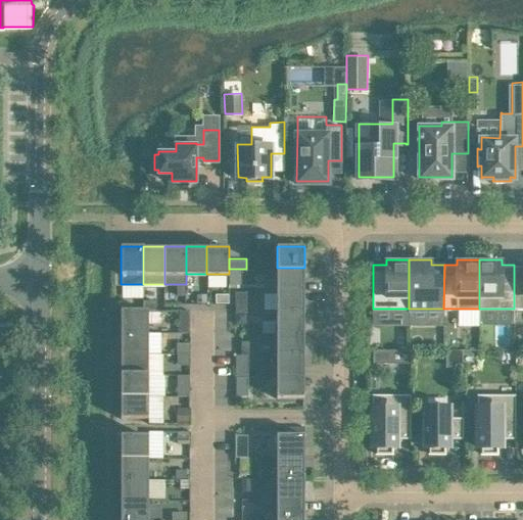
[(514,309),(522,308),(522,265),(514,265),(514,309)]
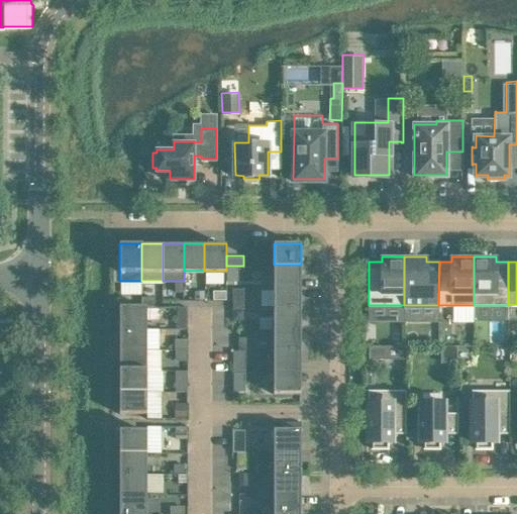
[(301,275),(301,265),(274,265),(274,286),(289,286),(301,286),(301,275)]
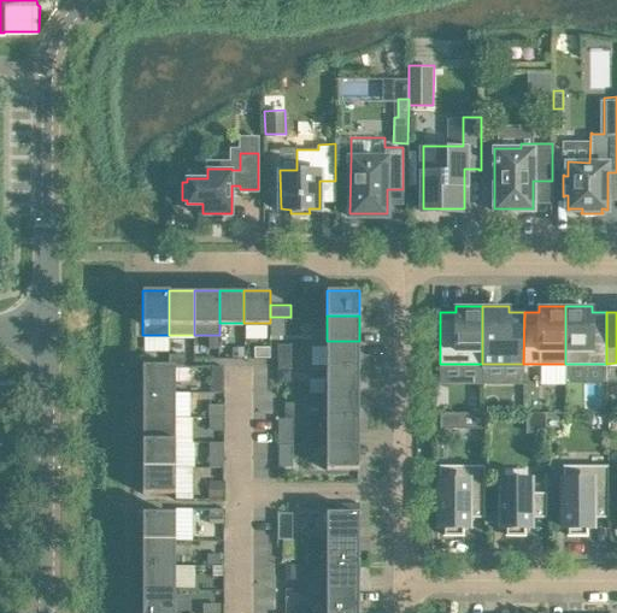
[(285,332),(285,317),(270,317),(270,323),(270,332),(285,332)]
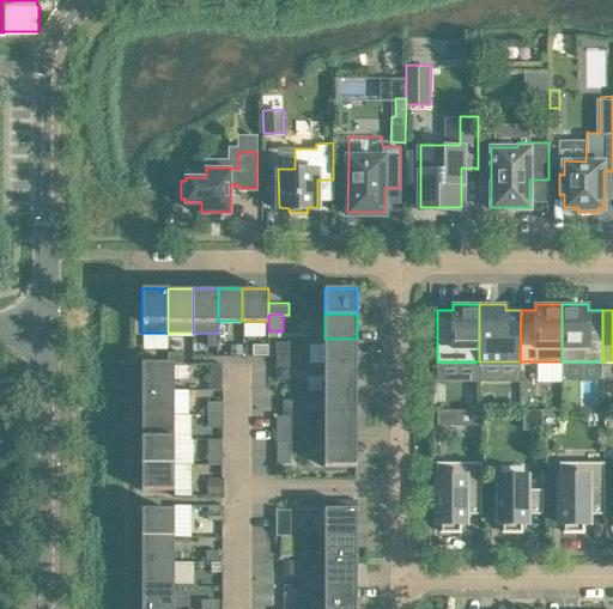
[(217,343),(217,333),(207,333),(207,343),(217,343)]
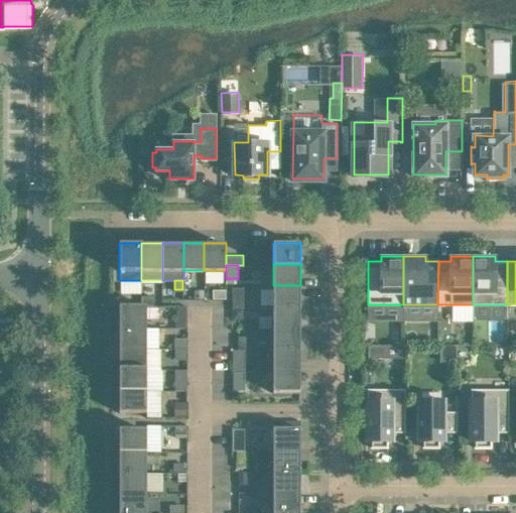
[(300,285),(288,285),(273,285),(273,306),(300,306),(300,285)]
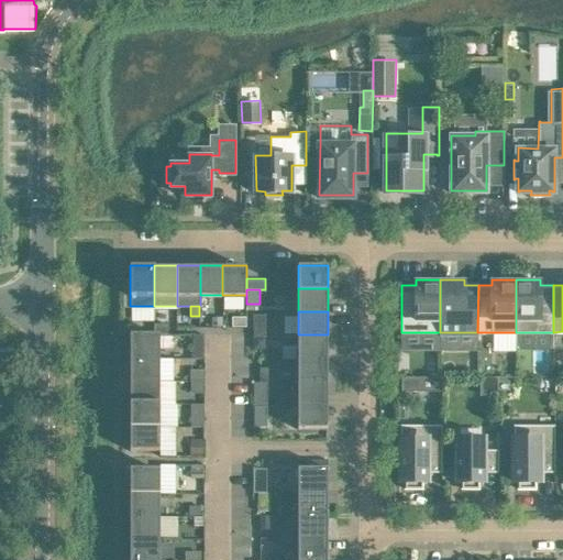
[(265,325),(265,313),(253,313),(253,325),(265,325)]
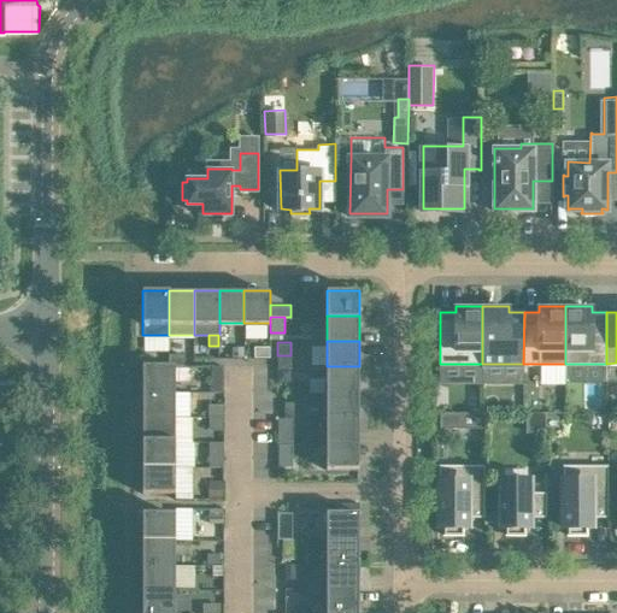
[(244,355),(244,345),(233,345),(233,355),(244,355)]
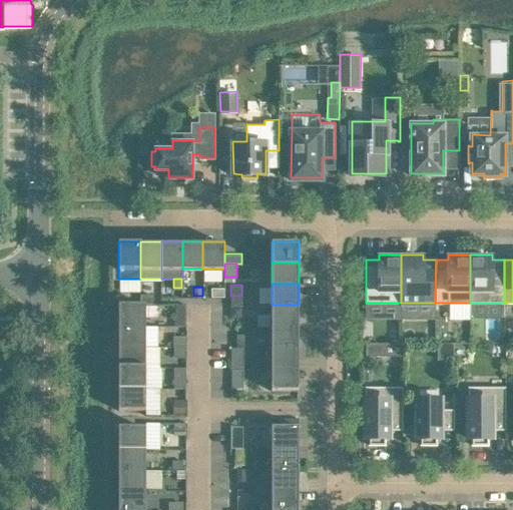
[(153,303),(153,294),(140,294),(140,303),(145,303),(153,303)]
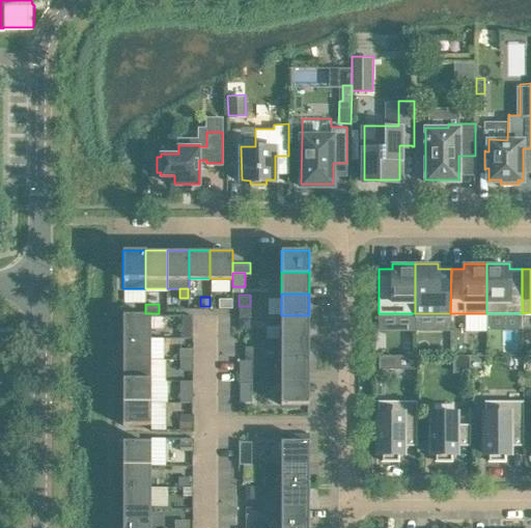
[(150,336),(150,313),(145,313),(122,313),(122,336),(150,336)]
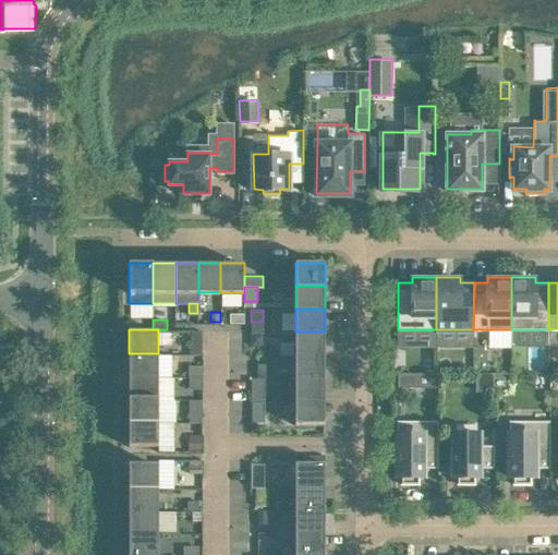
[(202,341),(202,329),(191,329),(191,341),(202,341)]
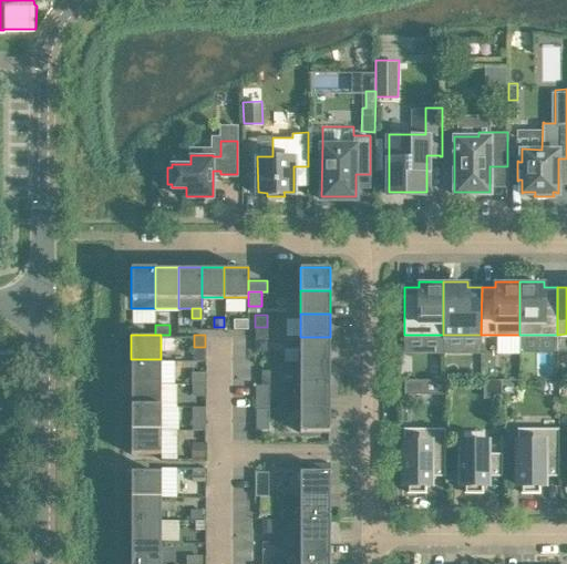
[(267,346),(267,337),(255,337),(255,349),(265,349),(267,346)]
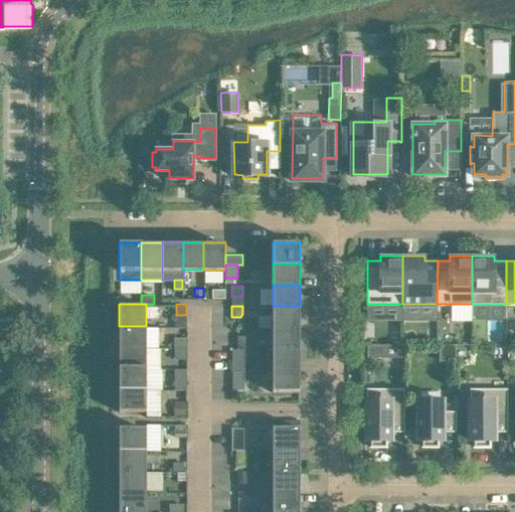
[(300,327),(300,306),(273,306),(273,327),(288,327),(300,327)]
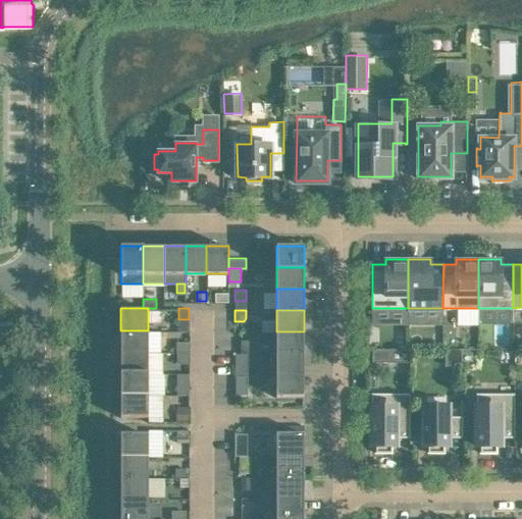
[(120,351),(148,351),(148,330),(120,330),(120,351)]
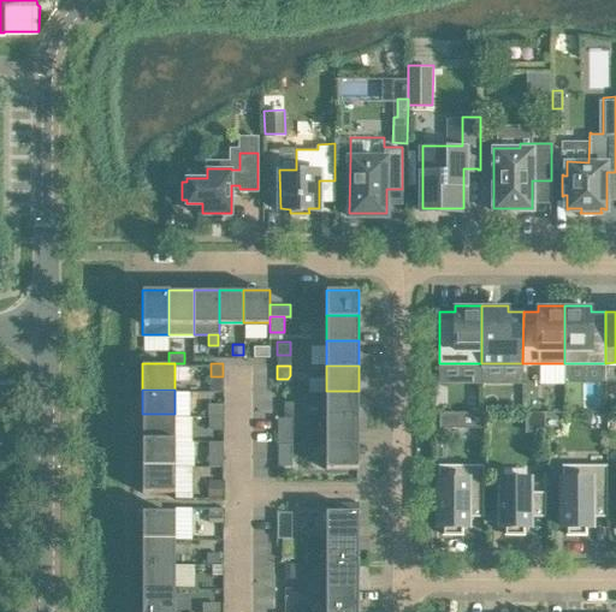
[(359,391),(344,391),(326,391),(326,415),(359,415),(359,391)]
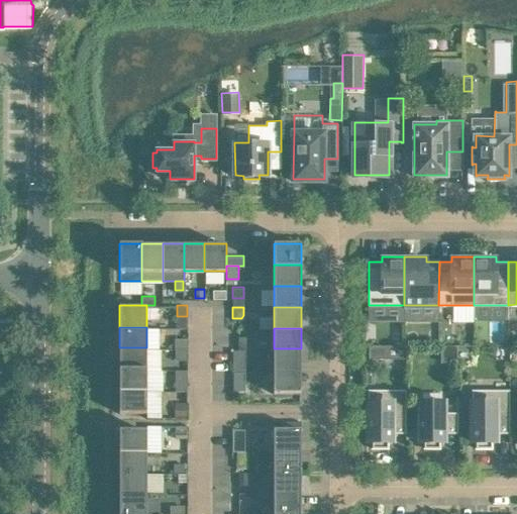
[(249,348),(249,335),(239,335),(239,348),(249,348)]
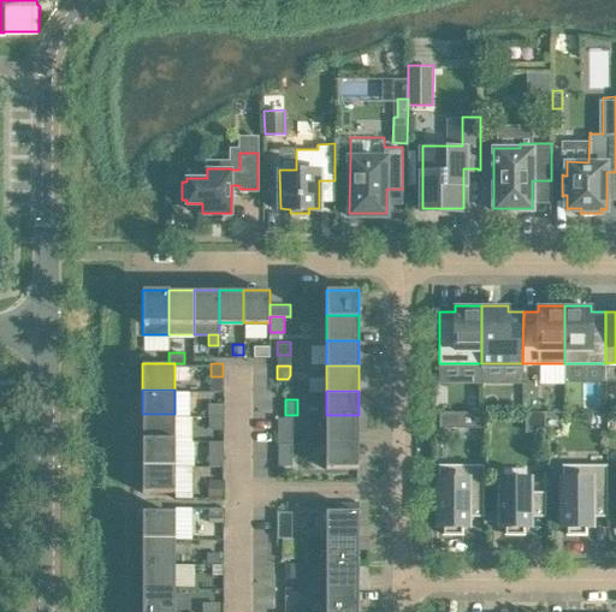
[(223,414),(223,402),(207,402),(207,414),(223,414)]
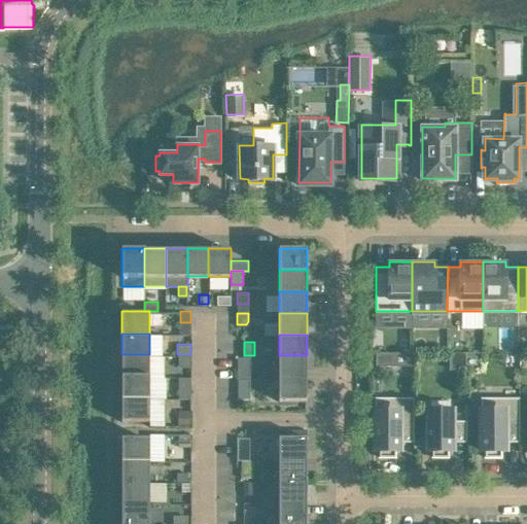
[(376,351),(376,364),(385,364),(385,351),(376,351)]
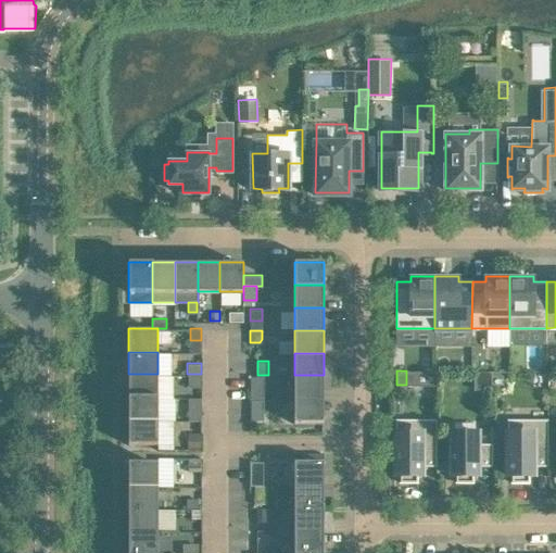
[(128,397),(158,397),(158,374),(128,374),(128,397)]
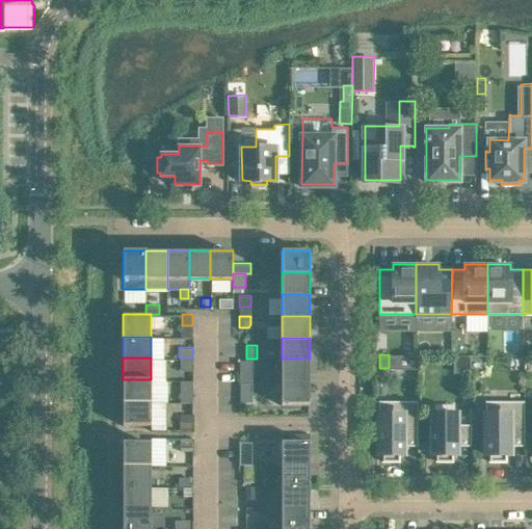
[(310,380),(310,359),(282,359),(282,380),(297,380),(310,380)]
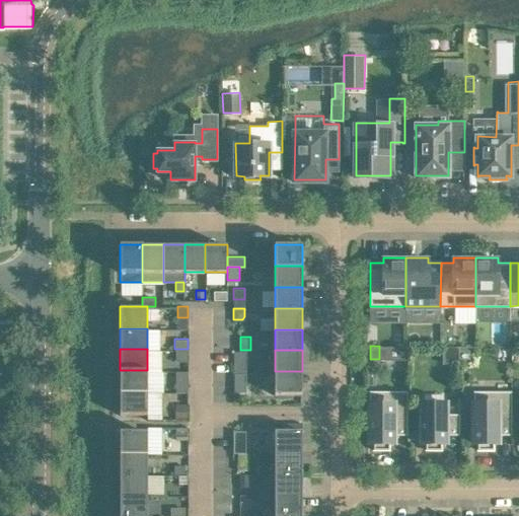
[(233,360),(233,371),(246,371),(246,360),(246,351),(240,351),(233,351),(233,360)]
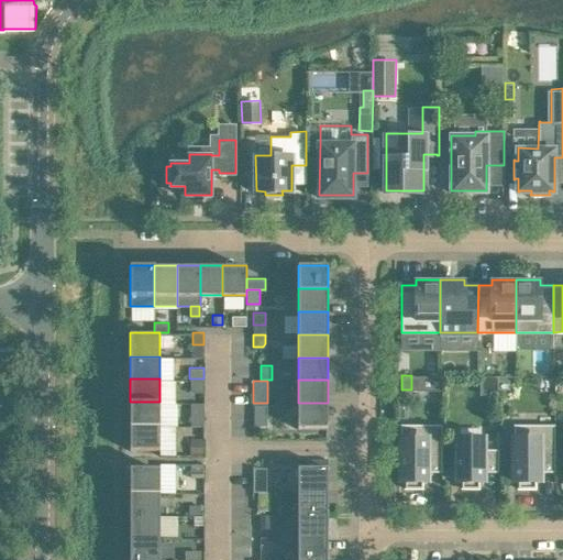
[(130,425),(159,425),(159,402),(130,402),(130,425)]
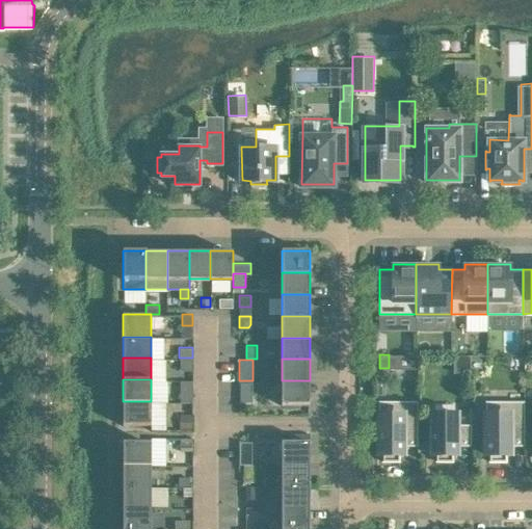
[(310,380),(297,380),(282,380),(282,403),(310,403),(310,380)]
